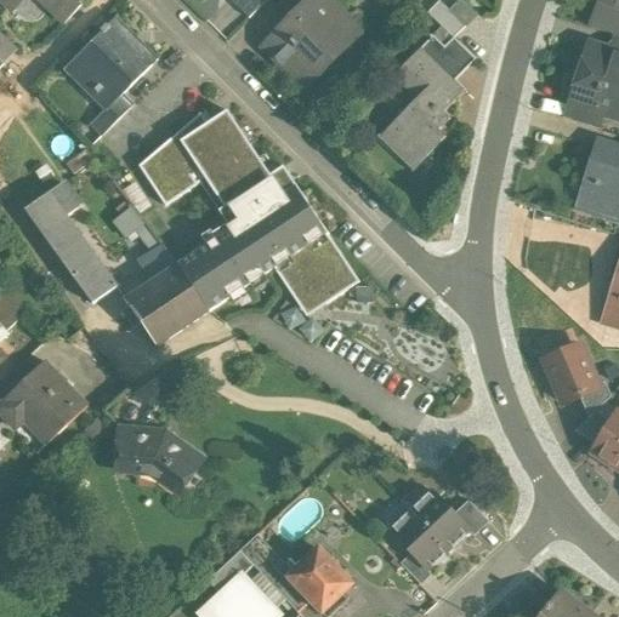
[(3,0),(15,12),(27,0),(41,0),(62,20),(80,1),(79,0),(3,0)]
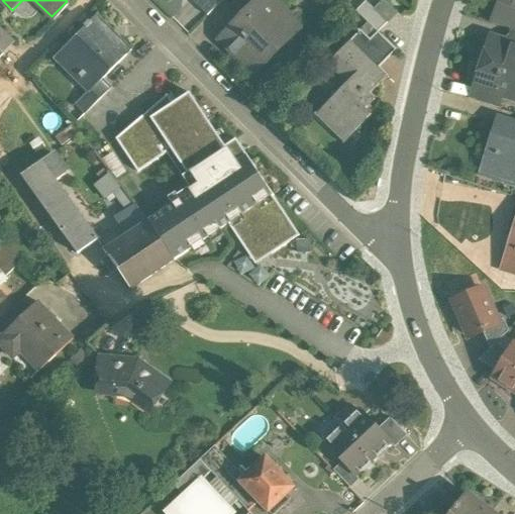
[(192,0),(206,13),(218,0),(192,0)]
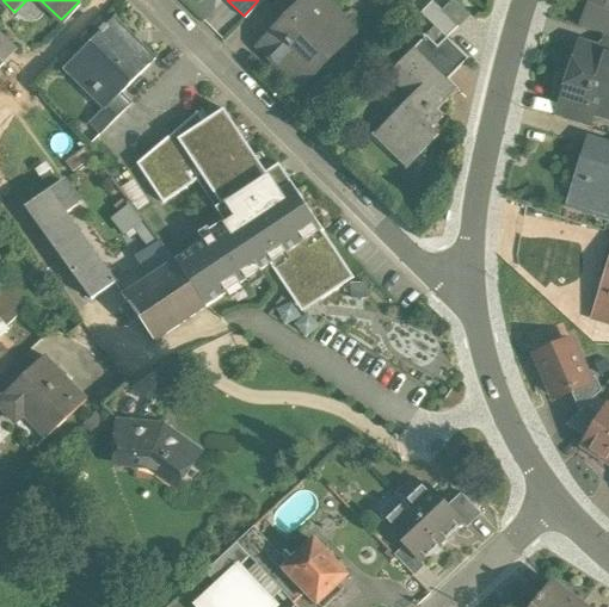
[(297,0),(289,10),(257,42),(300,84),(317,67),(309,60),(338,31),(306,0),(297,0)]
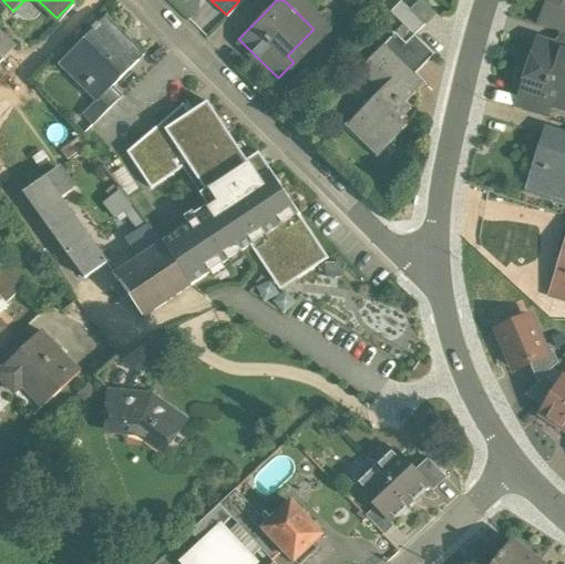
[(258,0),(268,9),(276,0),(258,0)]
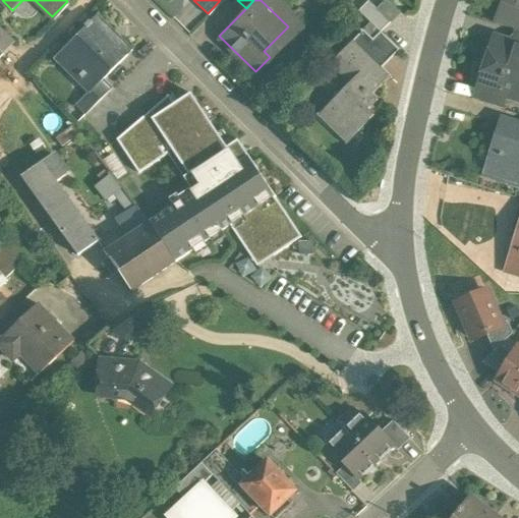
[(389,20),(368,0),(366,0),(357,9),(379,31),(389,20)]
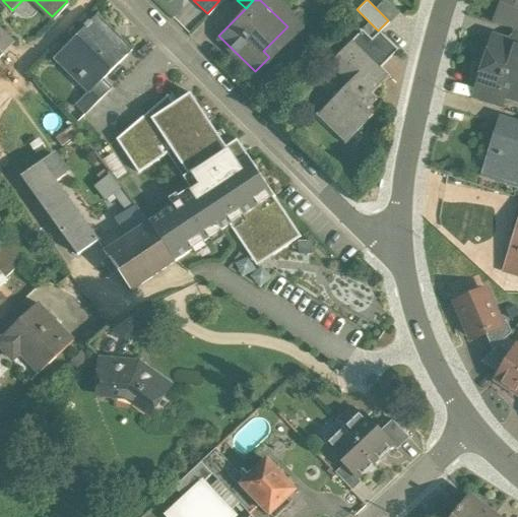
[(89,19),(87,18),(82,23),(84,25),(53,56),(87,89),(88,90),(101,77),(130,47),(95,13),(89,19)]
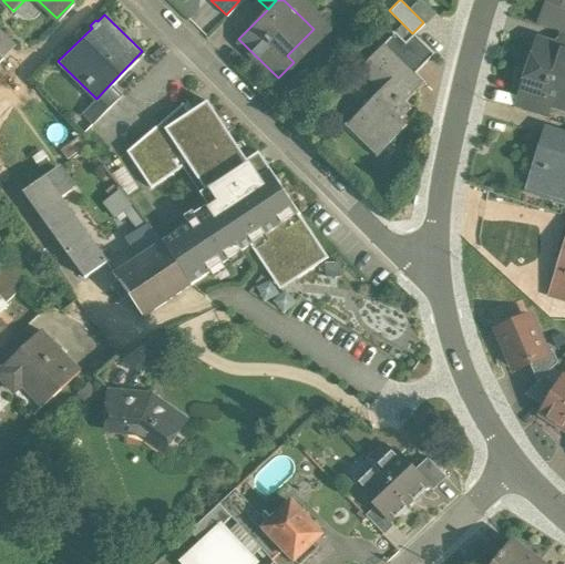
[(412,33),(404,41),(394,30),(382,42),(388,48),(389,47),(414,71),(432,53),(412,33)]
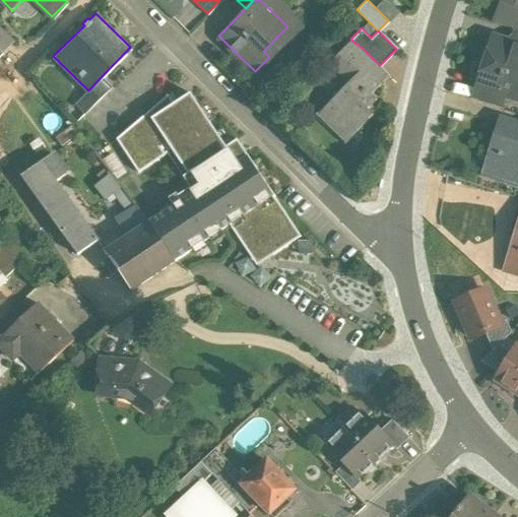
[(517,28),(513,27),(509,42),(517,44),(517,28)]
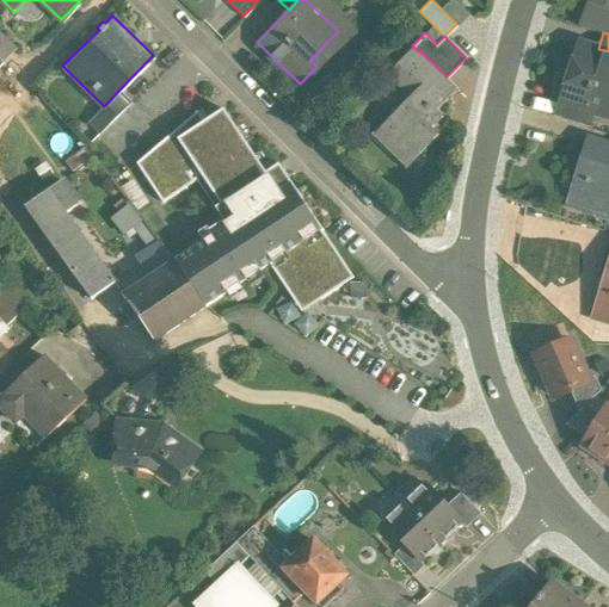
[(13,47),(0,33),(0,59),(1,60),(13,47)]
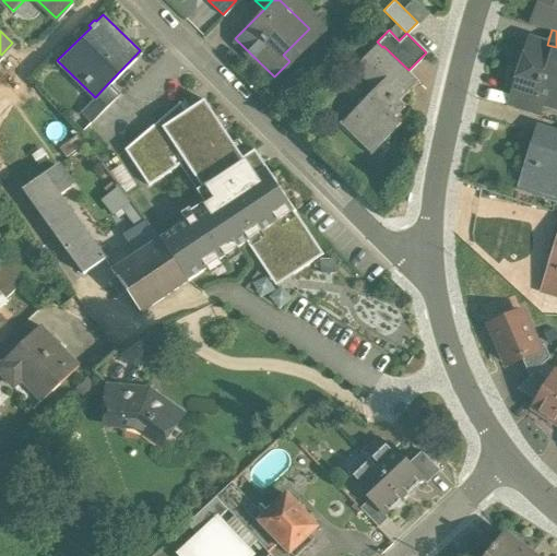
[(556,47),(547,45),(530,39),(513,91),(538,98),(556,104),(556,47)]
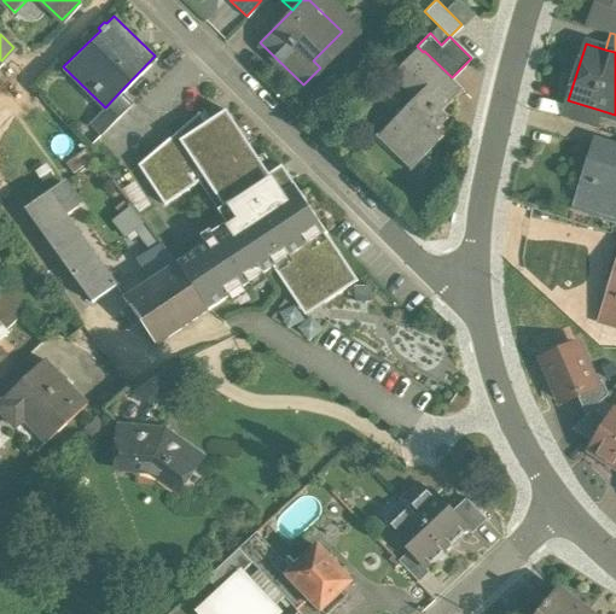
[(452,77),(424,51),(423,52),(417,46),(389,74),(413,97),(376,135),(395,155),(410,140),(423,153),(441,134),(435,128),(447,116),(440,110),(449,100),(440,91),(452,77)]
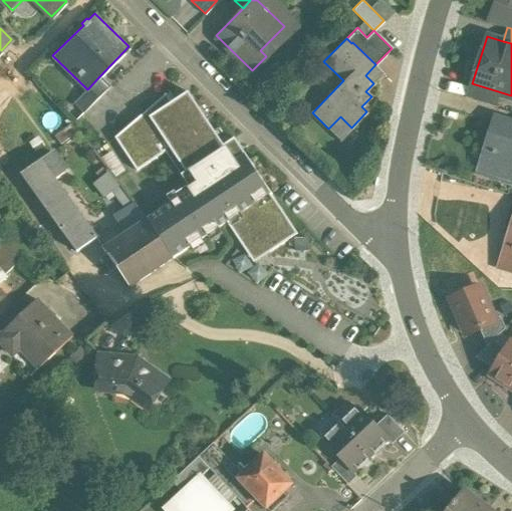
[(86,88),(73,100),(83,109),(107,84),(99,76),(87,89),(86,88)]
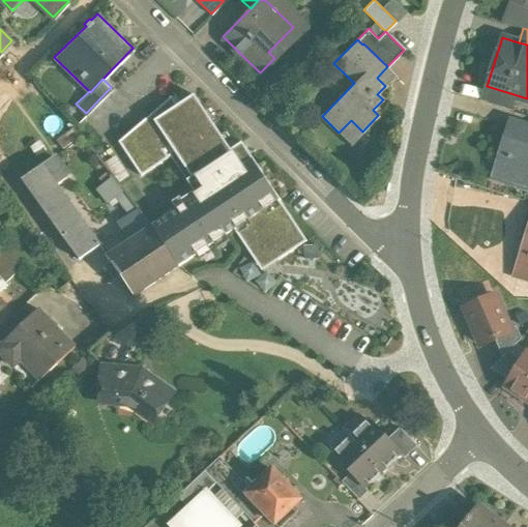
[(510,93),(487,86),(482,100),(506,108),(510,93)]
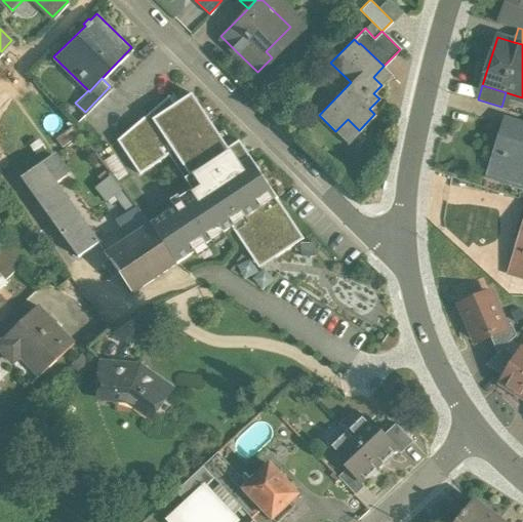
[(227,147),(191,91),(173,103),(151,118),(172,150),(189,173),(194,170),(204,186),(149,223),(149,224),(150,223),(174,262),(175,262),(176,261),(230,225),(274,196),(274,197),(276,196),(238,138),(227,147)]
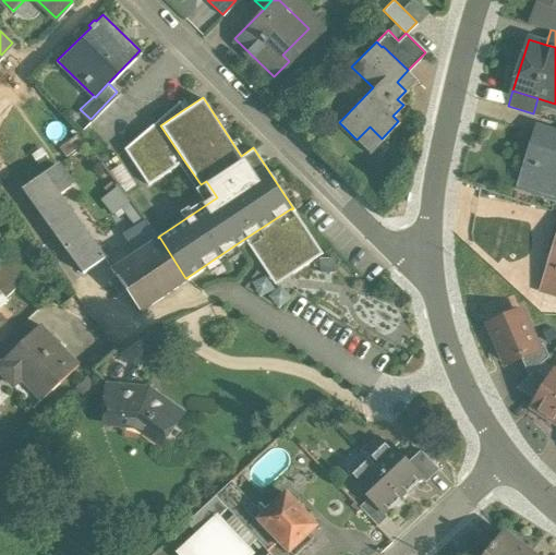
[(183,159),(160,125),(184,109),(179,100),(123,147),(147,183),(183,159)]
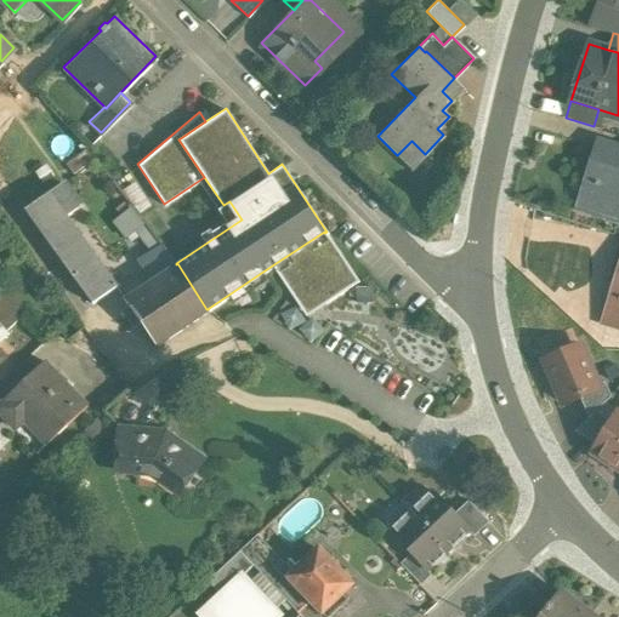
[(618,148),(597,142),(578,206),(618,218),(618,213),(618,148)]
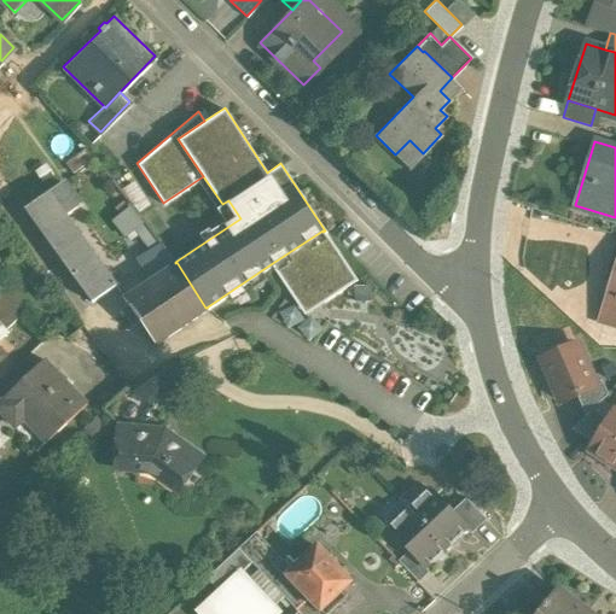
[(86,145),(64,161),(73,171),(93,156),(87,145),(86,145)]
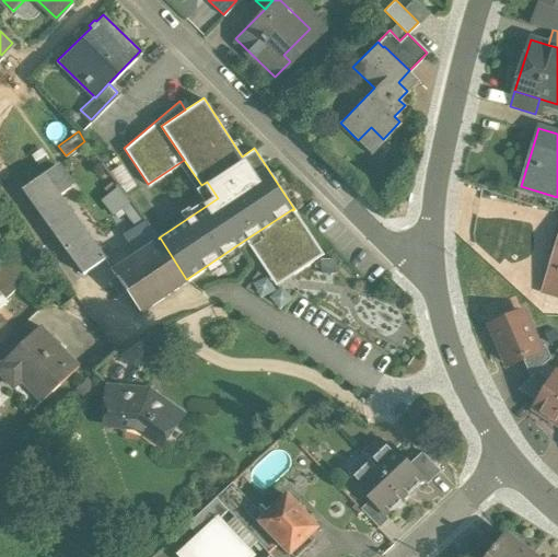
[(55,164),(42,173),(57,194),(70,185),(55,164)]
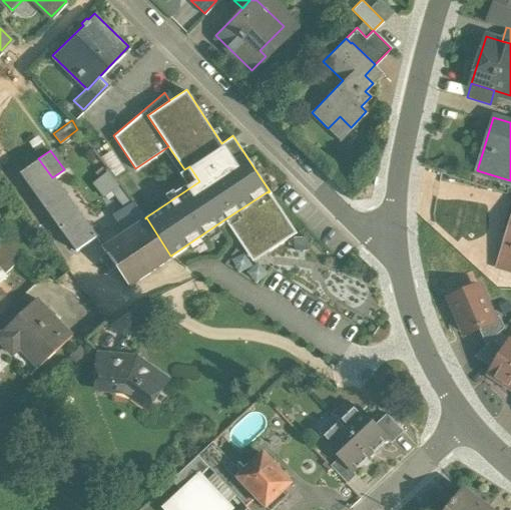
[(52,177),(38,158),(19,173),(75,248),(94,234),(52,177)]
